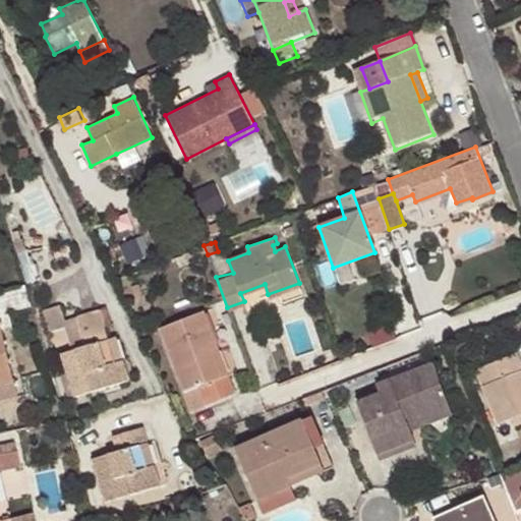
[(204,245),(181,253),(185,263),(208,254),(204,245)]
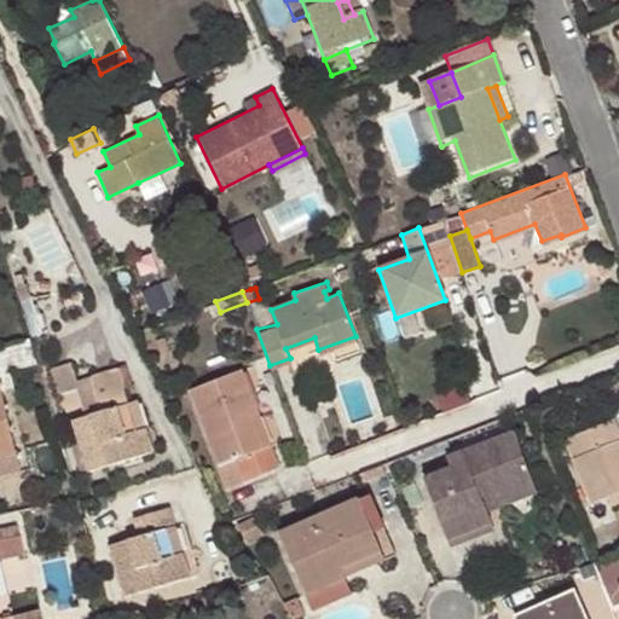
[(9,369),(34,363),(27,340),(0,346),(0,470),(18,467),(0,391),(0,387),(12,386),(9,369)]
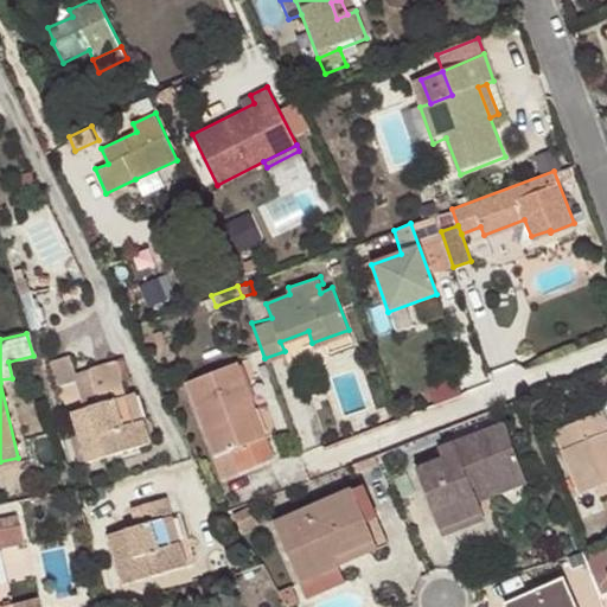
[(132,422),(123,395),(115,362),(89,368),(100,403),(70,413),(84,461),(148,442),(141,419),(132,422)]
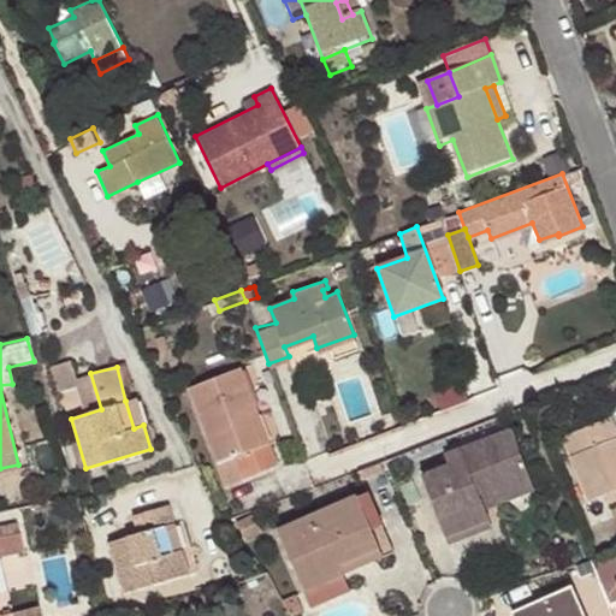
[(248,415),(256,412),(240,368),(188,389),(218,465),(236,458),(244,480),(279,466),(270,443),(260,448),(248,415)]
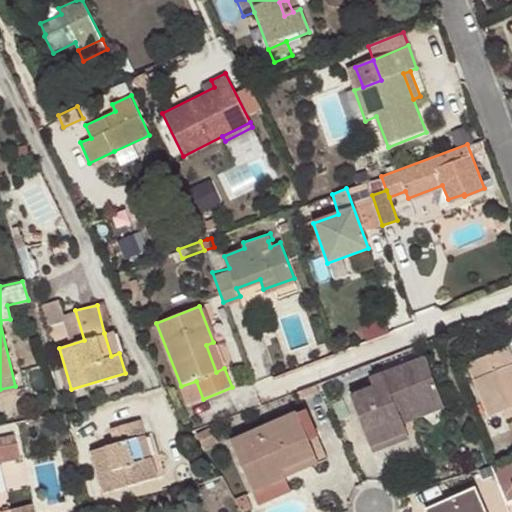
[(113,331),(104,333),(111,356),(119,353),(113,331)]
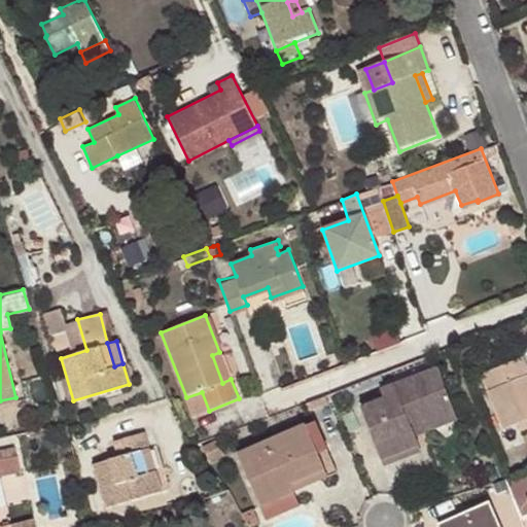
[(231,379),(219,352),(212,355),(222,383),(231,379)]
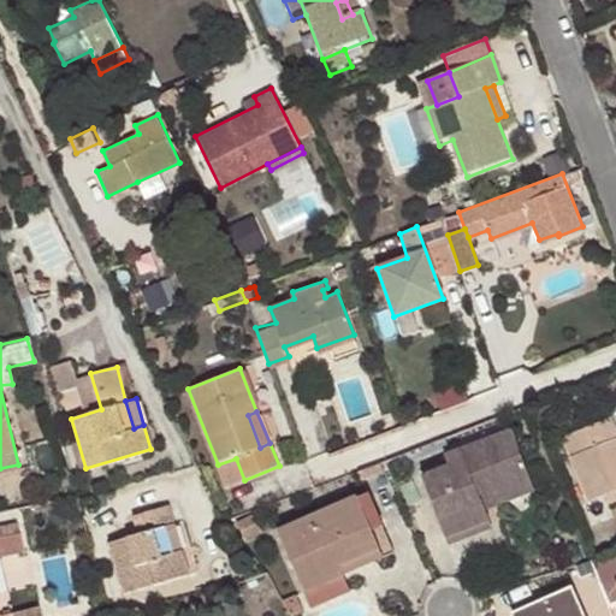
[(606,491),(615,487),(615,430),(610,416),(562,436),(588,499),(606,491)]
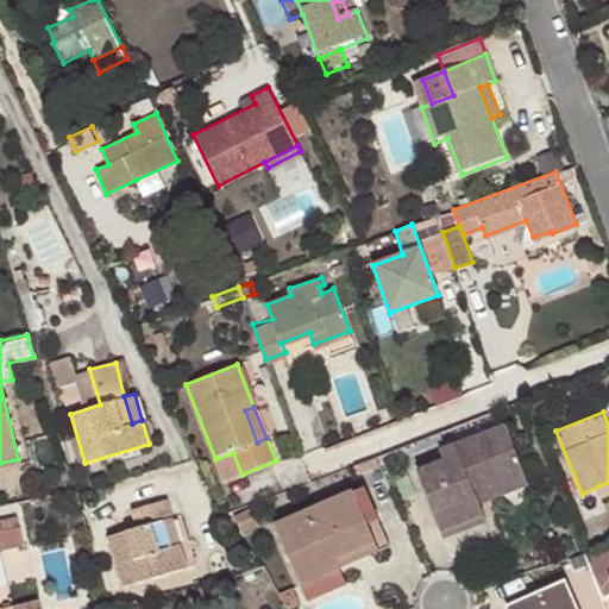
[(504,424),(490,429),(497,449),(512,443),(504,424)]
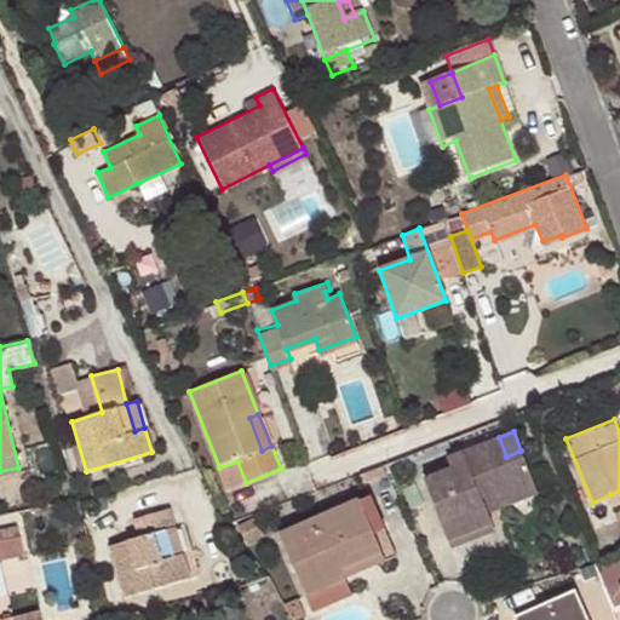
[(506,457),(499,437),(447,458),(451,471),(425,481),(448,539),(492,522),(487,510),(484,501),(533,482),(521,451),(506,457)]
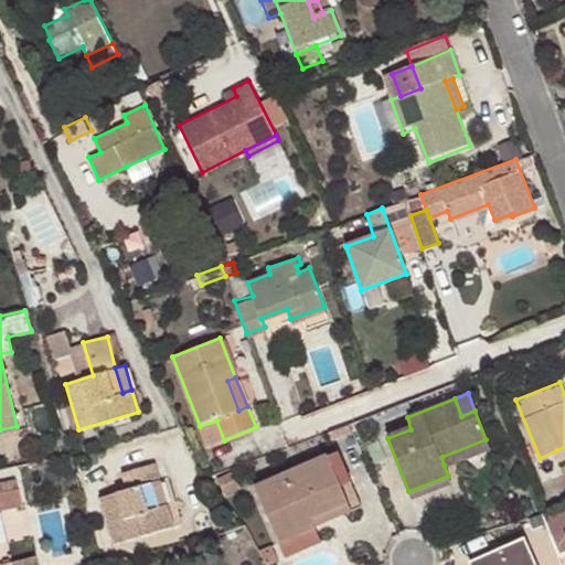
[(441,457),(444,465),(489,448),(486,439),(441,457)]
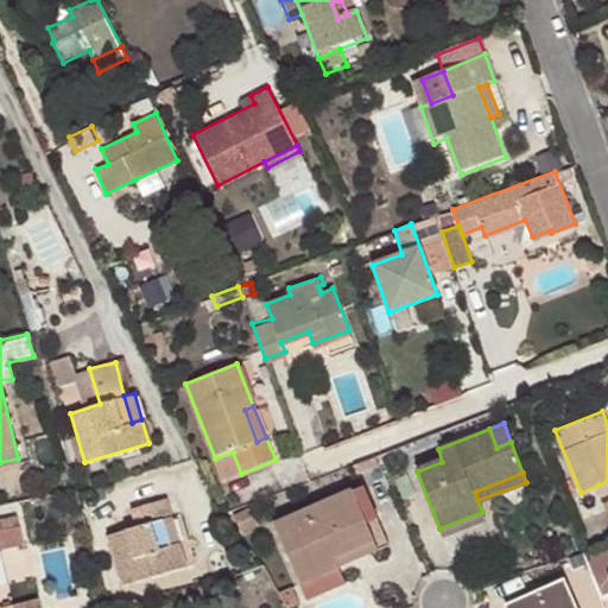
[(362,487),(353,491),(373,538),(334,556),(339,564),(387,542),(362,487)]
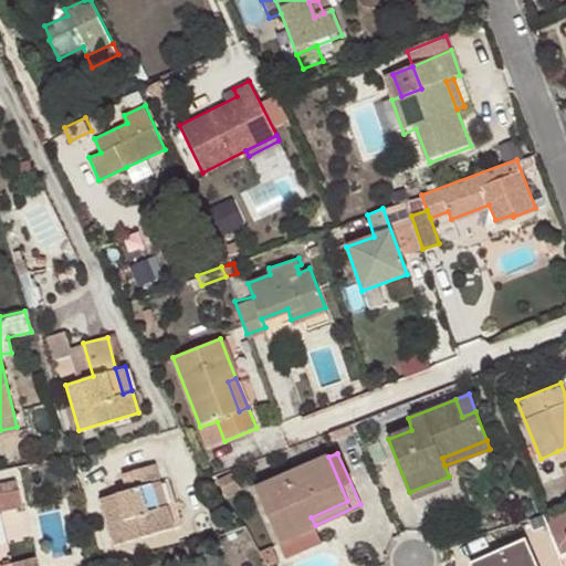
[(347,501),(328,457),(257,489),(279,542),(315,525),(311,517),(347,501)]
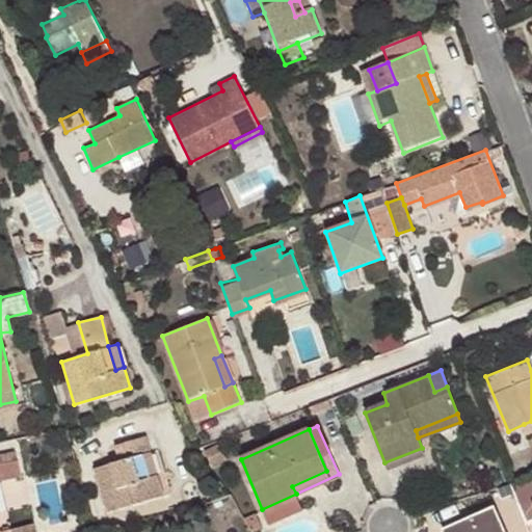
[(141,454),(150,453),(145,436),(113,446),(117,462),(94,469),(107,512),(163,496),(157,475),(148,477),(141,454)]
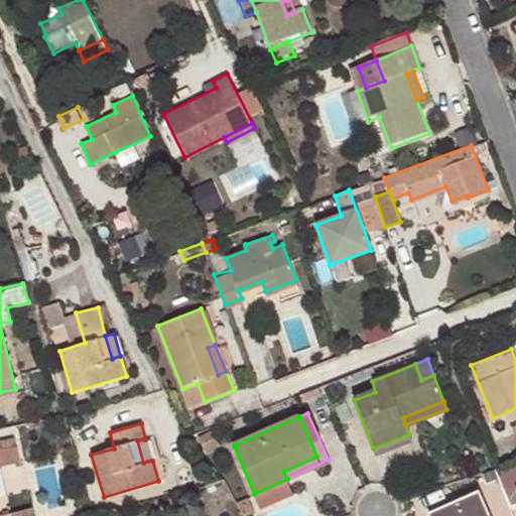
[(219,445),(211,430),(199,436),(206,452),(219,445)]
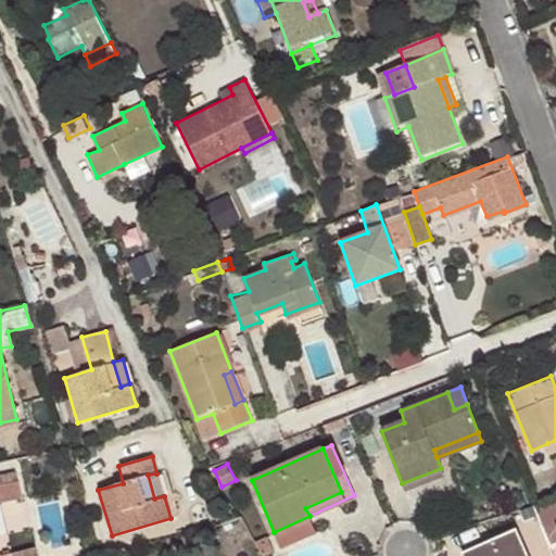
[(0,484),(16,481),(13,467),(0,469),(0,484)]
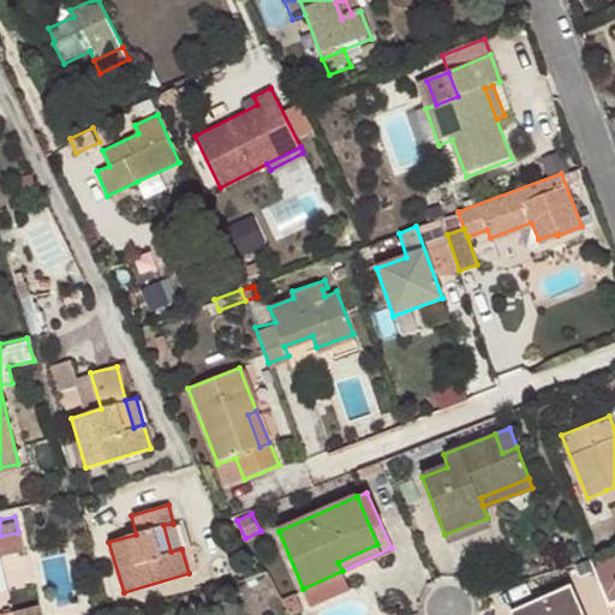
[(181,549),(173,524),(163,525),(171,551),(181,549)]
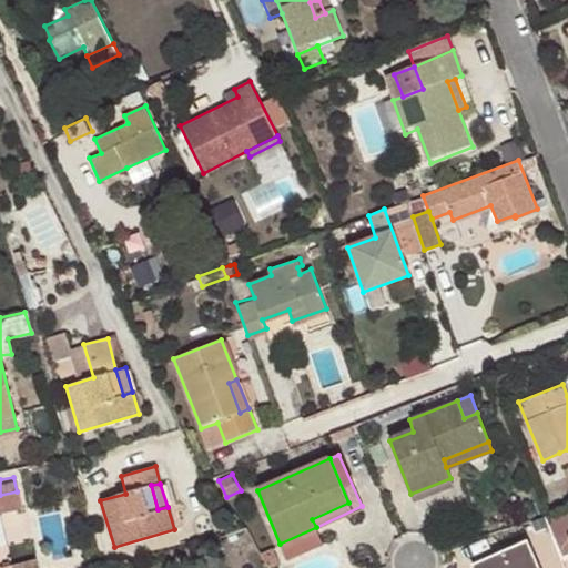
[(0,510),(20,507),(17,492),(0,495),(0,510)]
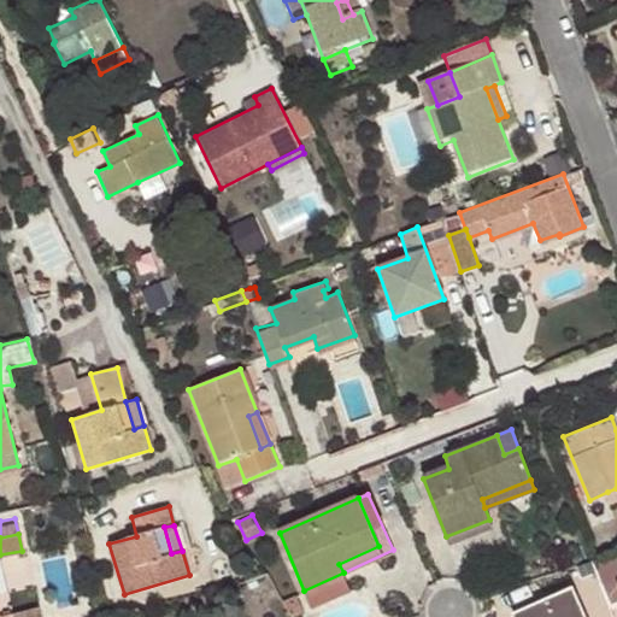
[(513,613),(515,616),(583,616),(571,588),(513,613)]
